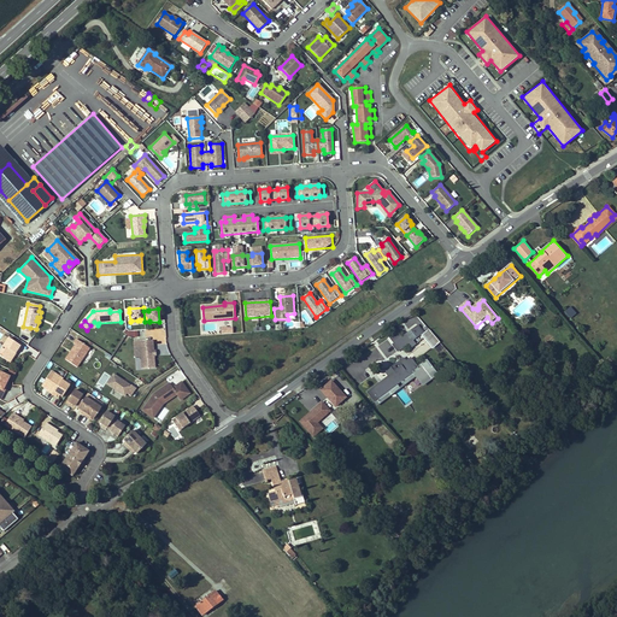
[(422,333),(417,325),(393,344),(398,351),(422,333)]
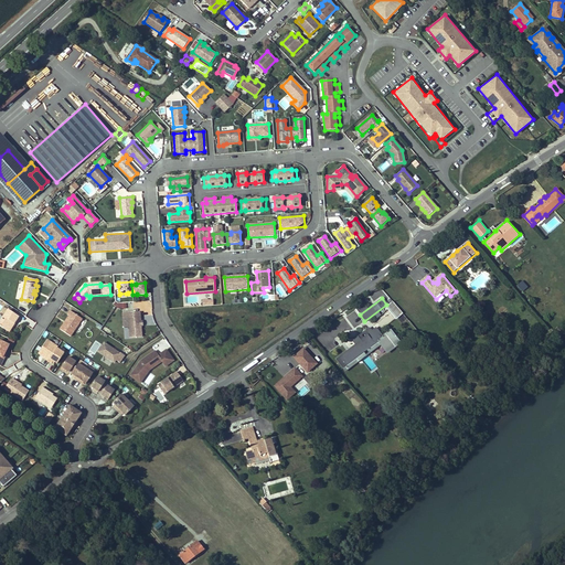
[(401,313),(392,302),(387,306),(396,317),(397,317),(401,313)]
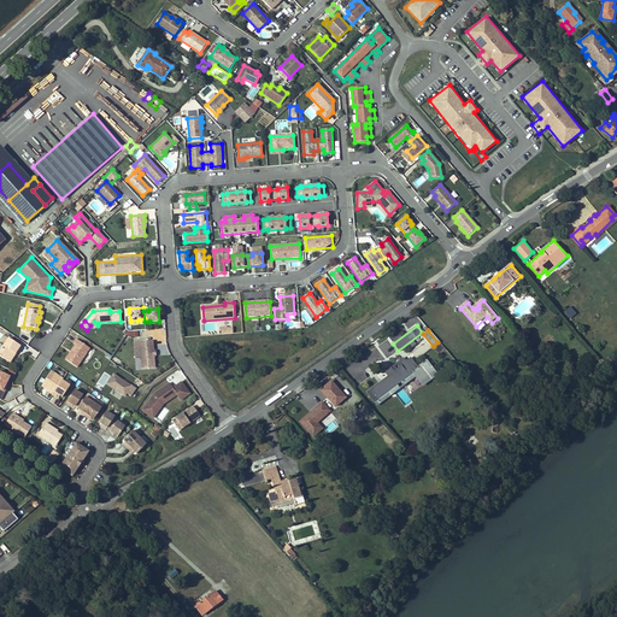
[(15,354),(21,346),(10,338),(0,351),(0,356),(9,362),(13,354),(15,354)]
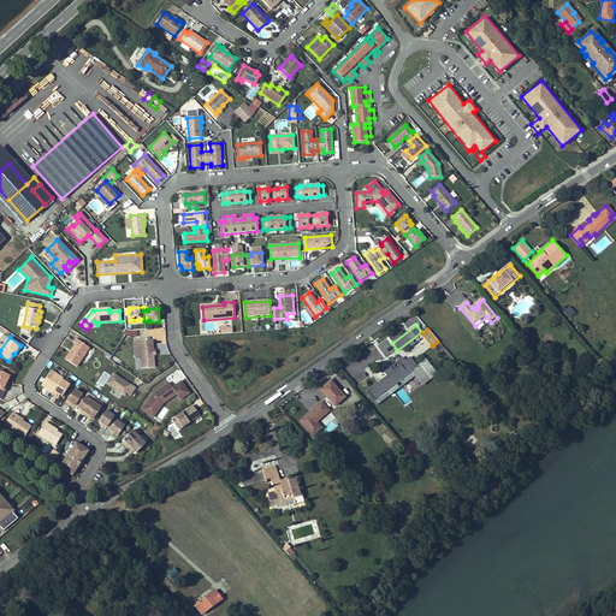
[(90,348),(77,339),(73,343),(76,344),(66,360),(77,367),(90,348)]
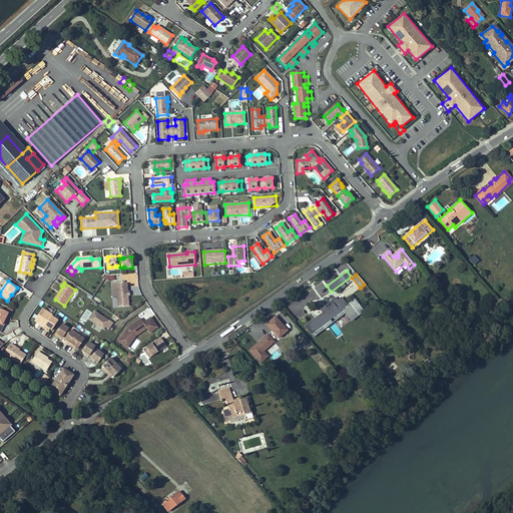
[(127,284),(116,285),(118,308),(128,307),(127,296),(127,293),(127,284)]
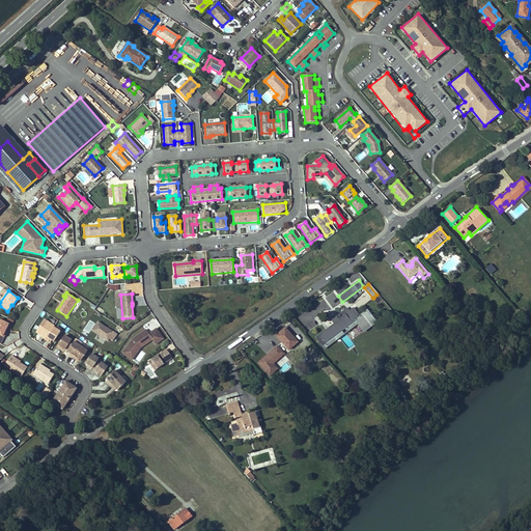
[(348,311),(346,308),(332,319),(334,323),(319,333),(329,344),(337,338),(340,341),(344,342),(345,341),(346,336),(342,331),(340,330),(343,328),(346,332),(358,324),(355,318),(356,317),(366,330),(371,325),(362,312),(359,315),(354,308),(348,311)]
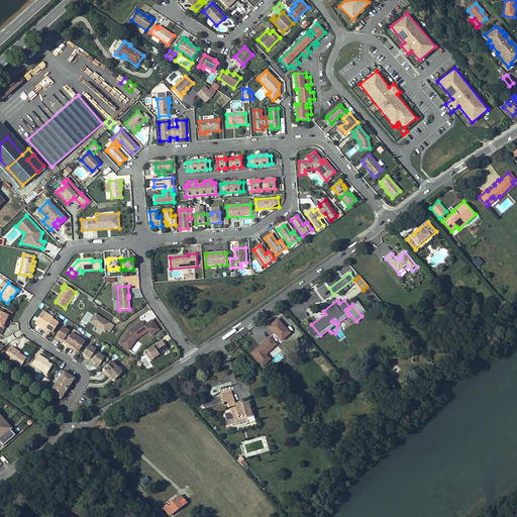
[(8,316),(0,311),(0,334),(1,335),(4,327),(3,327),(5,323),(8,316)]
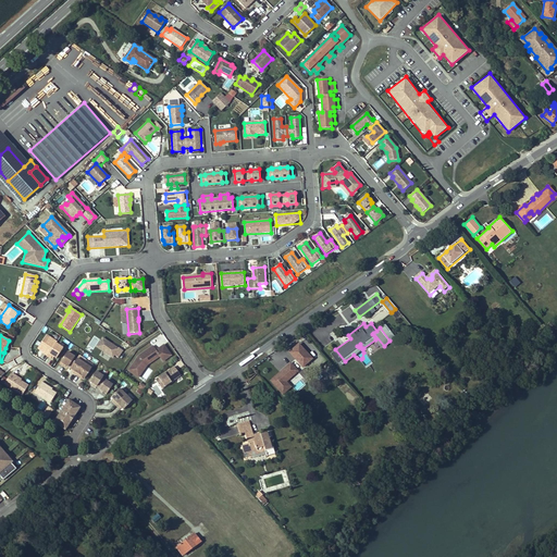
[(57,344),(58,342),(47,335),(38,348),(44,351),(46,353),(45,354),(48,356),(57,344)]
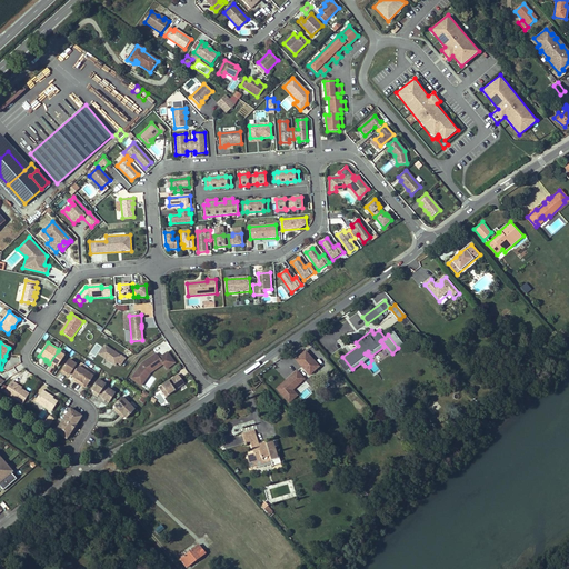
[(105,346),(98,355),(115,366),(117,363),(120,366),(125,358),(121,356),(120,357),(105,346)]
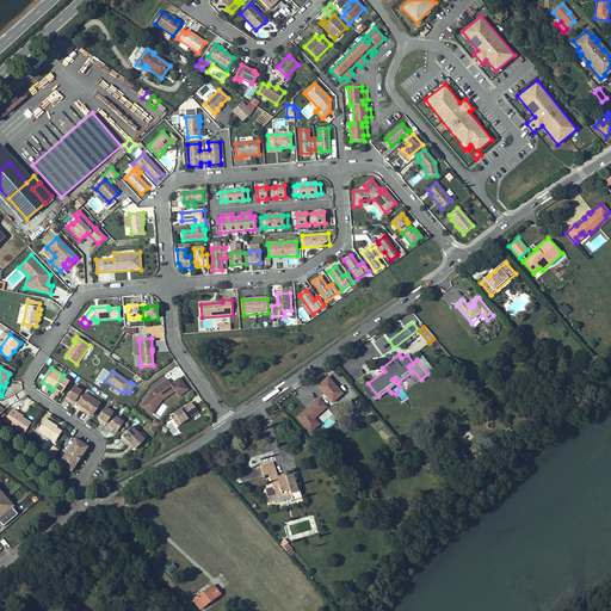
[(333,403),(344,393),(328,375),(316,386),(333,403)]
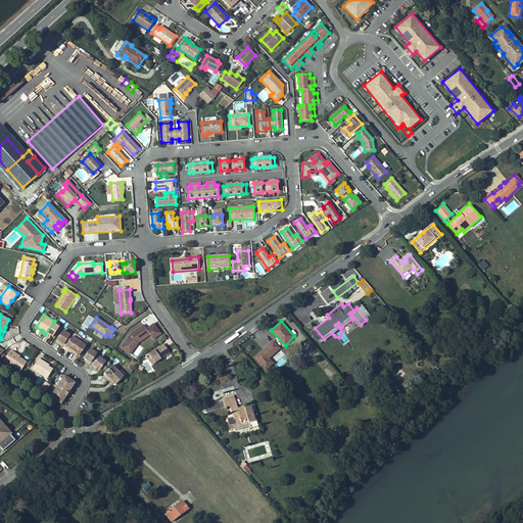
[(53,323),(45,334),(48,336),(49,335),(50,334),(51,335),(53,336),(59,327),(53,323)]
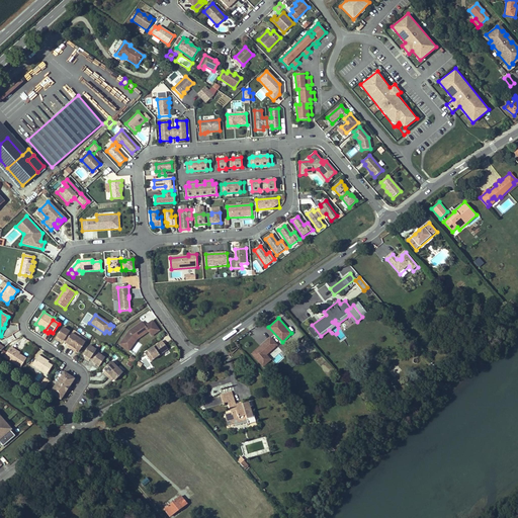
[(159,330),(152,320),(145,325),(142,321),(131,329),(132,330),(130,331),(128,331),(121,340),(127,344),(131,340),(134,342),(137,339),(148,331),(151,335),(159,330)]
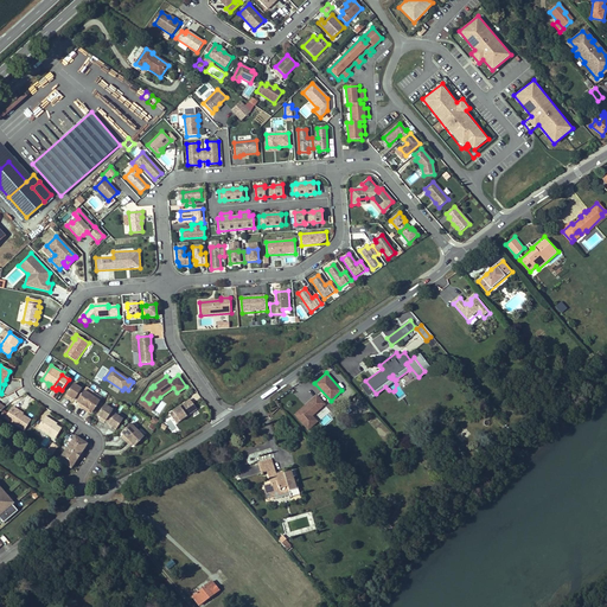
[(81,391),(82,390),(74,384),(65,397),(69,400),(70,398),(72,400),(75,401),(81,391)]
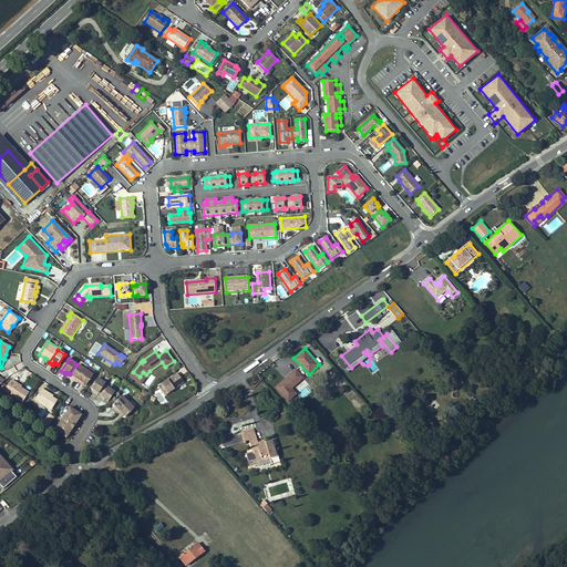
[(74,380),(78,383),(86,371),(79,366),(78,368),(72,375),(74,378),(75,379),(74,380)]
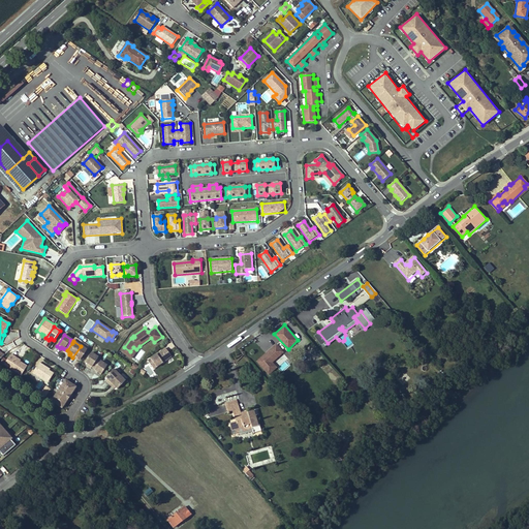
[(269,375),(277,367),(273,362),(284,352),(276,343),(255,361),(269,375)]
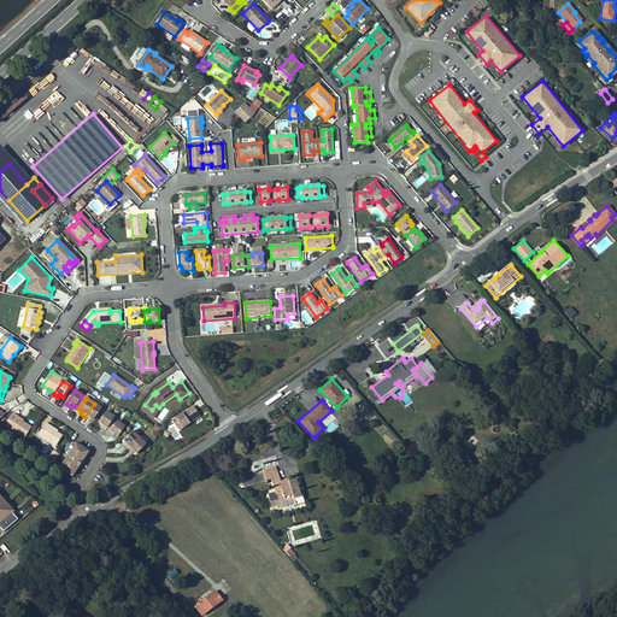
[(94,404),(84,417),(88,419),(89,418),(90,417),(92,418),(94,421),(101,409),(94,404)]
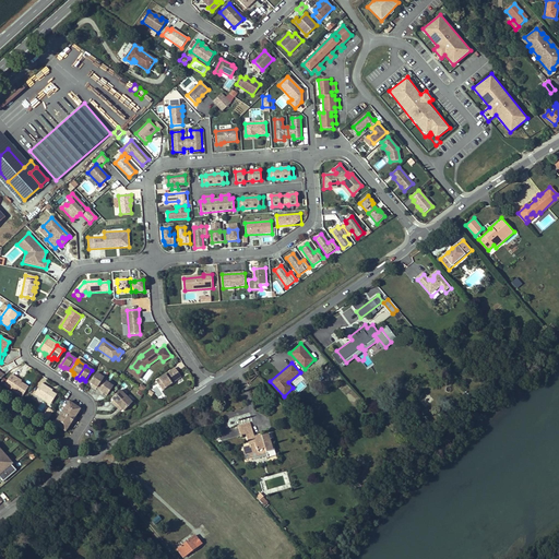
[(139,378),(144,369),(141,367),(138,371),(131,367),(128,371),(139,378)]
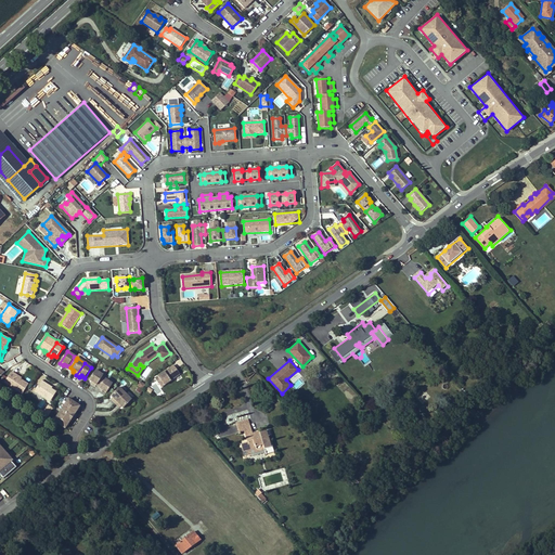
[(160,386),(179,373),(173,364),(154,377),(160,386)]
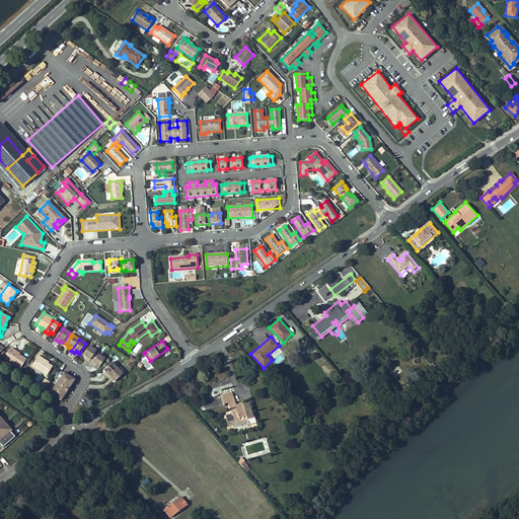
[(94,354),(96,352),(90,347),(83,356),(85,357),(87,358),(86,360),(89,362),(90,361),(94,354)]
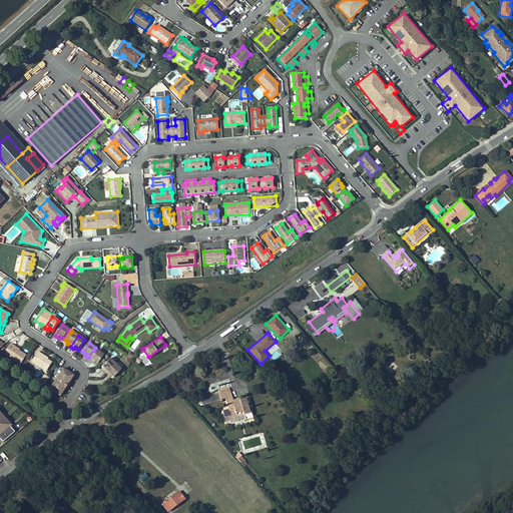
[(19,351),(14,348),(15,347),(11,344),(10,344),(4,354),(20,365),(26,356),(19,351)]
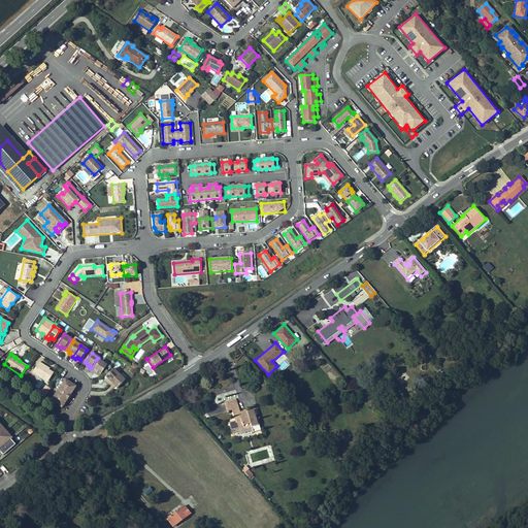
[(96,360),(92,367),(95,369),(94,370),(96,370),(98,372),(101,374),(107,366),(100,361),(99,362),(96,360)]
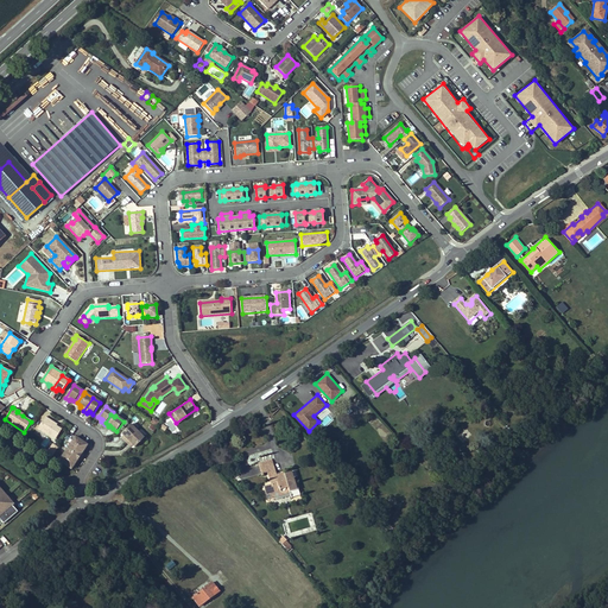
[(164,419),(170,432),(177,430),(171,416),(164,419)]
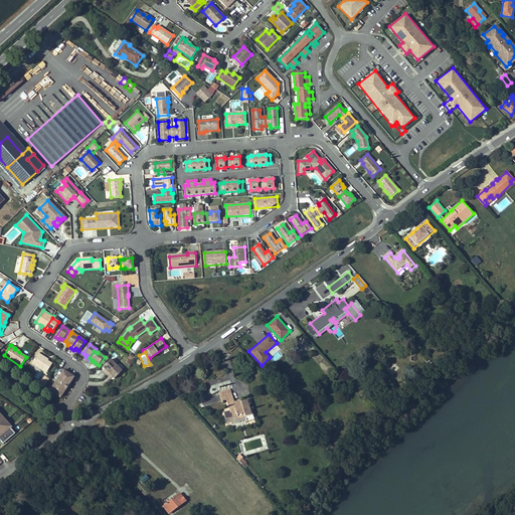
[(47,361),(45,359),(45,358),(38,354),(32,363),(39,368),(46,373),(52,364),(47,361)]
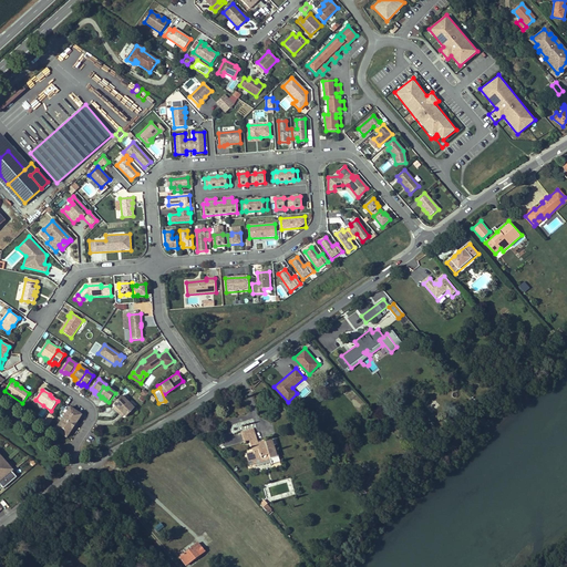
[(115,411),(117,413),(129,403),(122,397),(113,405),(115,408),(116,409),(115,410),(115,411)]
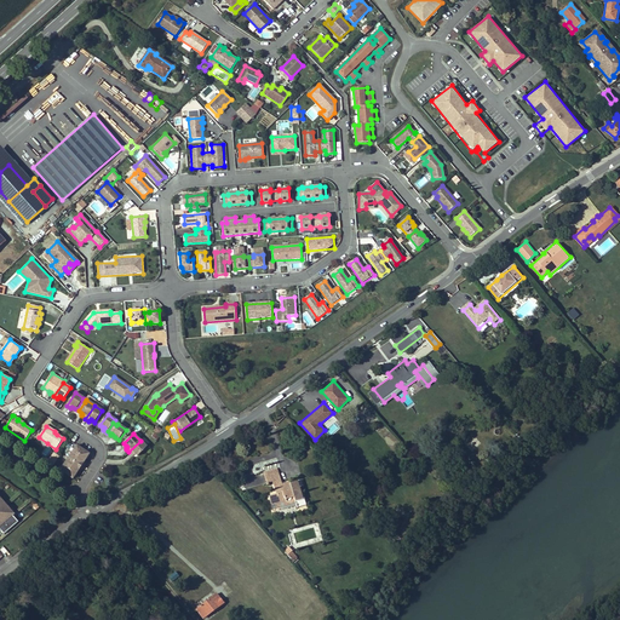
[(141,441),(128,452),(132,455),(135,454),(136,455),(137,458),(147,448),(141,441)]
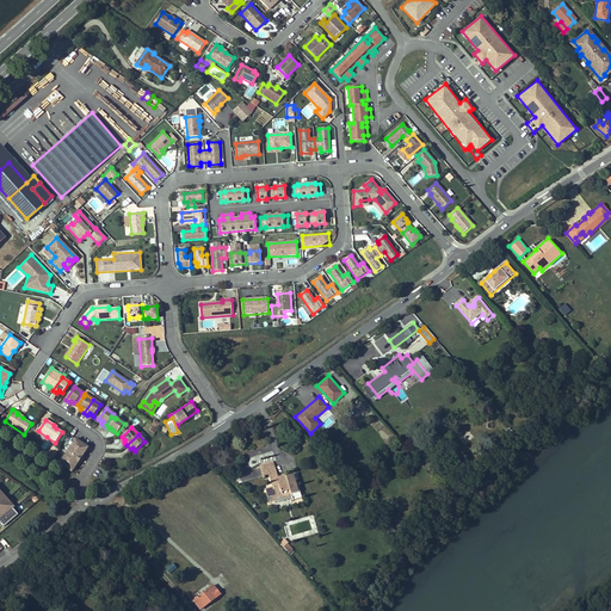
[(75,439),(59,464),(72,473),(78,463),(81,457),(88,448),(75,439)]
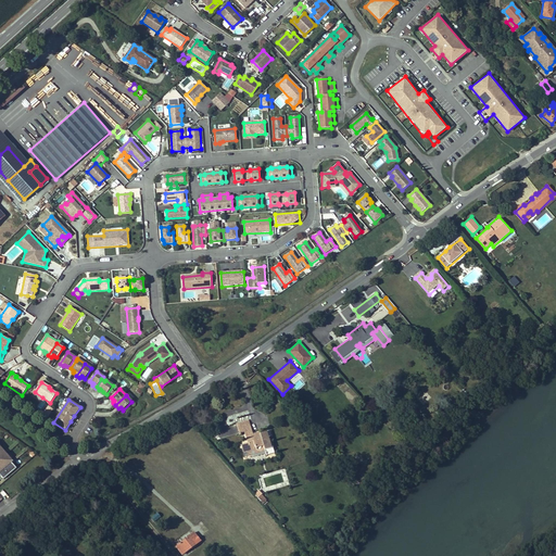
[(252,457),(265,453),(266,453),(266,455),(275,453),(273,446),(272,447),(267,432),(261,433),(261,436),(254,438),(249,421),(244,422),(247,431),(245,431),(249,443),(245,444),(242,445),(244,452),(250,451),(252,457)]
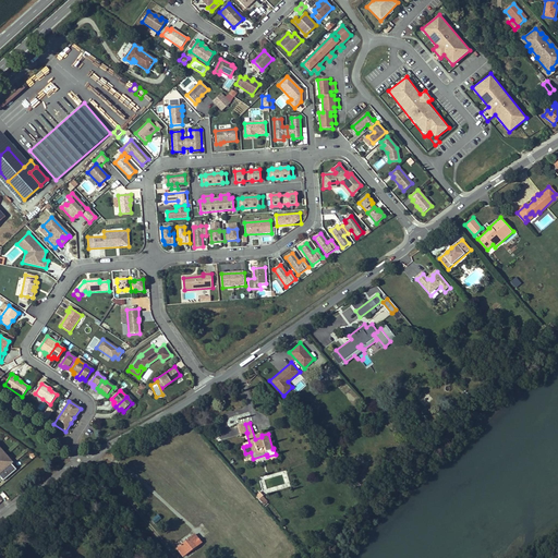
[(238,426),(240,434),(242,434),(243,434),(246,433),(247,433),(245,424),(238,426)]
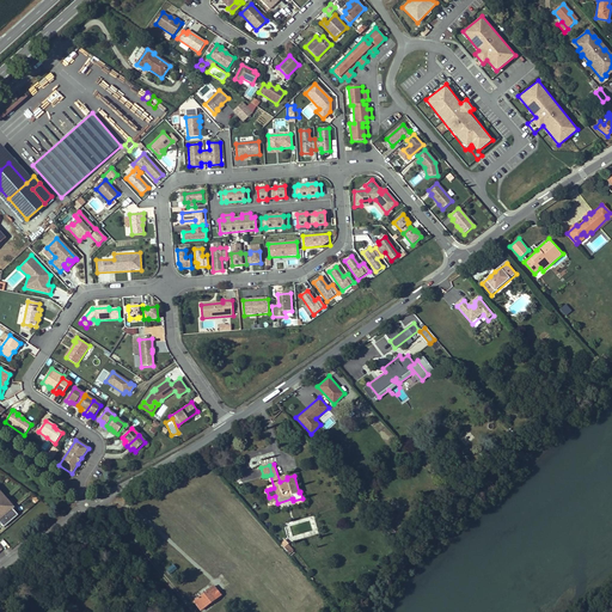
[(19,514),(0,490),(0,520),(4,526),(19,514)]
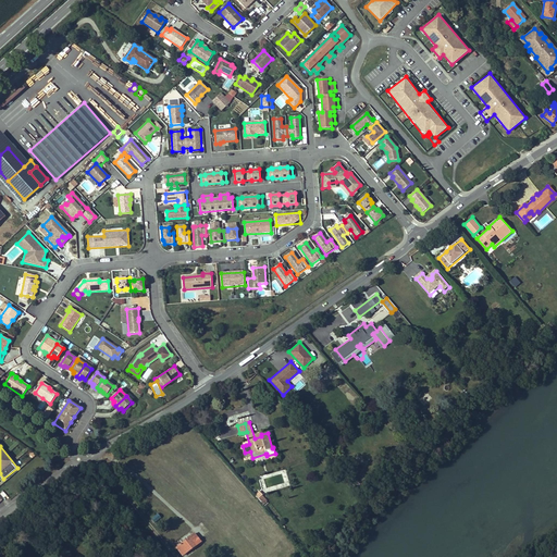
[(261,492),(257,495),(264,505),(268,502),(263,496),(264,495),(263,494),(261,492)]
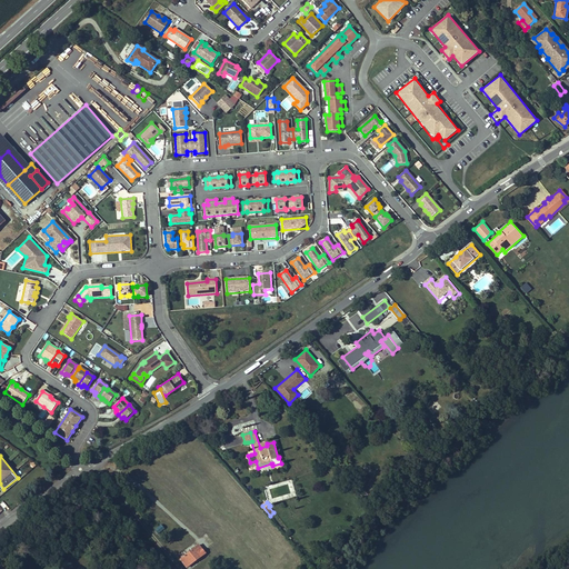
[(187,567),(205,553),(198,545),(180,559),(187,567)]
